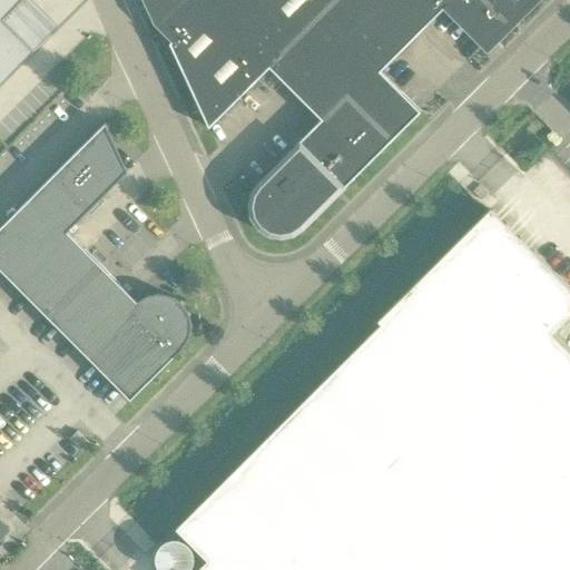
[(0,0),(0,88),(22,67),(0,45),(0,22),(21,0),(0,0)]
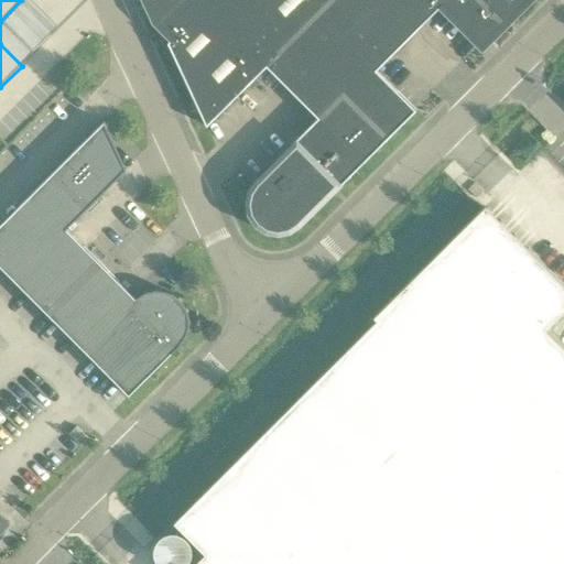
[(300,227),(346,181),(416,110),(376,71),(442,4),(483,45),(527,0),(148,0),(158,21),(174,38),(167,42),(206,127),(267,67),(318,118),(253,182),(251,185),(250,187),(249,190),(248,192),(248,194),(247,196),(247,198),(246,201),(246,203),(246,205),(246,207),(247,210),(247,213),(248,215),(249,217),(250,219),(251,220),(252,223),(255,225),(256,226),(258,228),(260,229),(261,230),(266,232),(270,235),(272,235),(275,235),(280,235),(282,235),(284,235),(289,234),(293,231),(297,229),(300,227)]
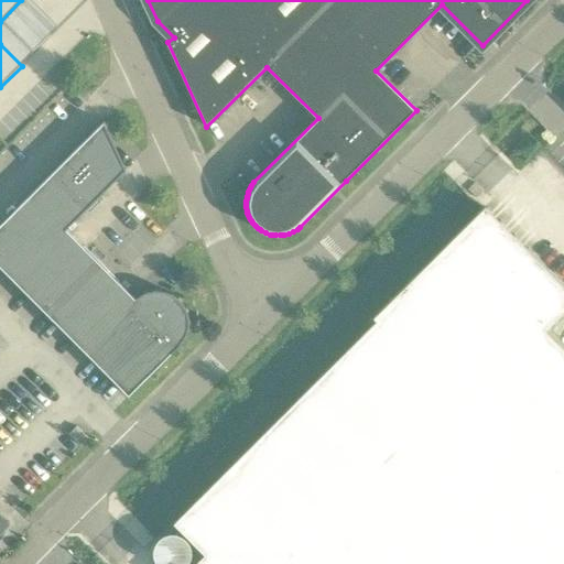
[(66,229),(127,170),(110,153),(116,148),(105,121),(0,226),(0,266),(129,396),(182,344),(187,335),(190,325),(188,315),(185,305),(179,297),(170,292),(161,290),(151,291),(143,294),(136,299),(66,229)]
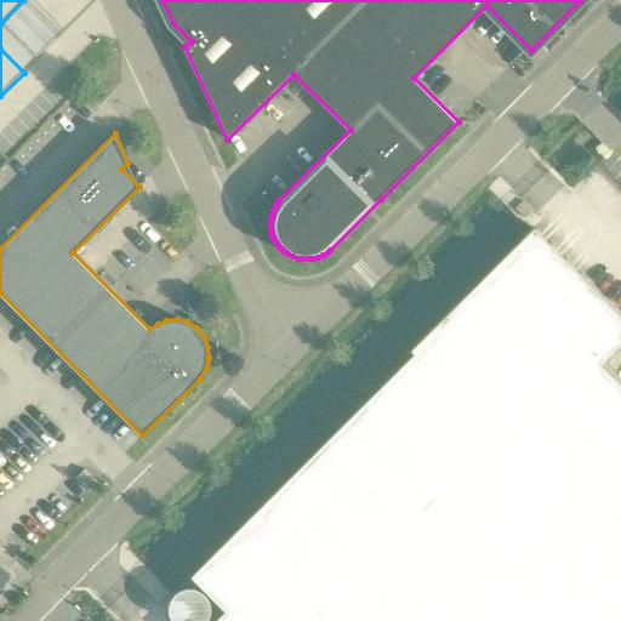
[(215,620),(620,620),(620,383),(600,364),(620,342),(620,315),(534,228),(412,349),(416,353),(192,576),(227,610),(215,620)]
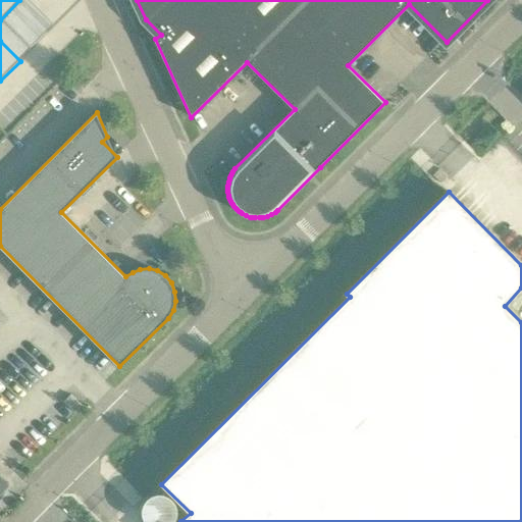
[(74,413),(82,406),(70,395),(63,402),(74,413)]
